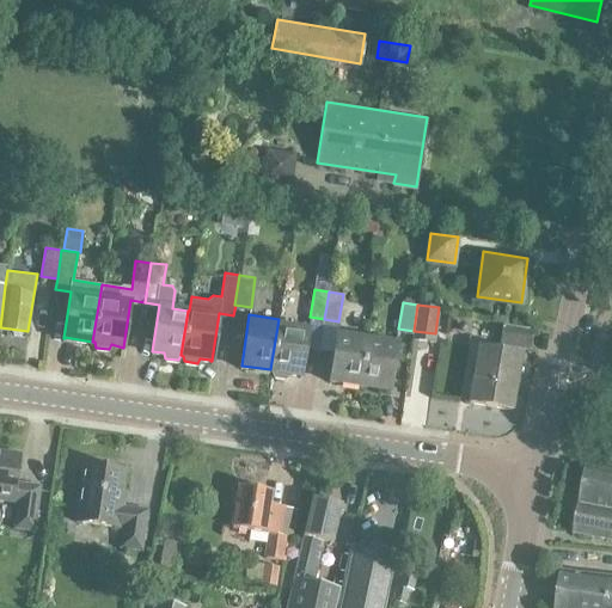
[(310,324),(279,319),(270,369),(273,370),(275,375),(286,378),(289,373),(301,375),(310,324)]
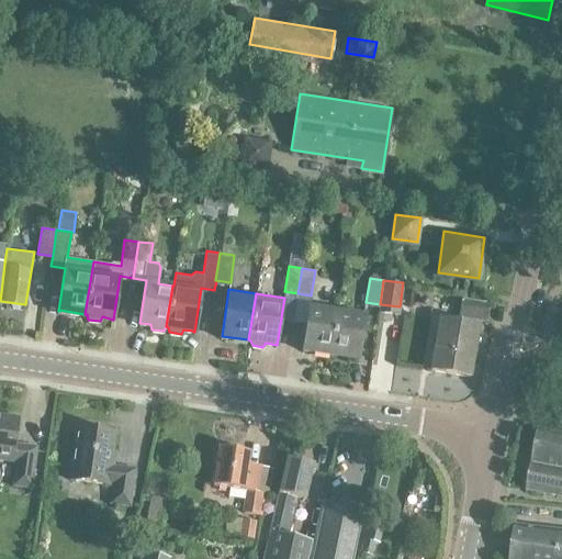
[(458,315),(484,320),(487,302),(461,298),(458,315)]
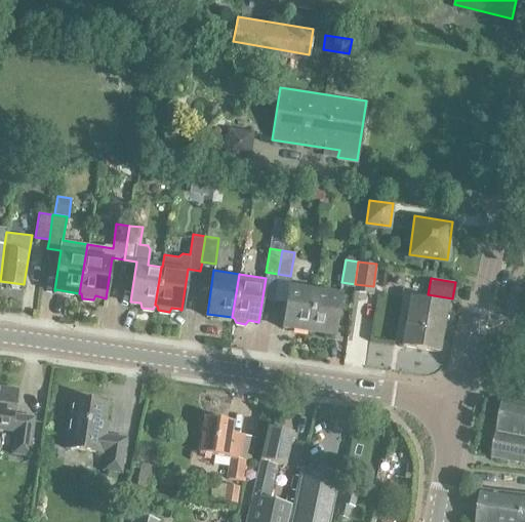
[(289,283),(283,326),(309,330),(316,287),(289,283)]
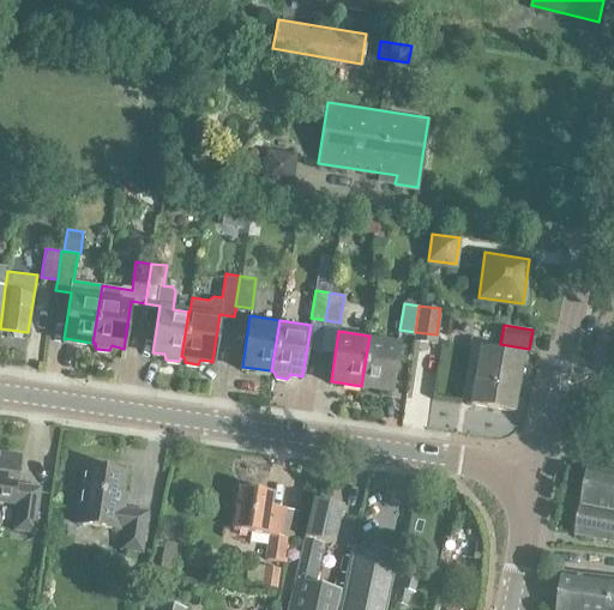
[(399,340),(369,336),(361,386),(391,391),(399,340)]
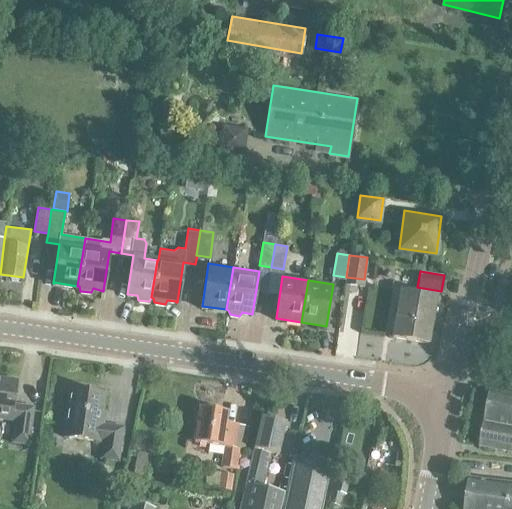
[(392,336),(411,339),(416,313),(413,312),(417,293),(400,290),(392,336)]
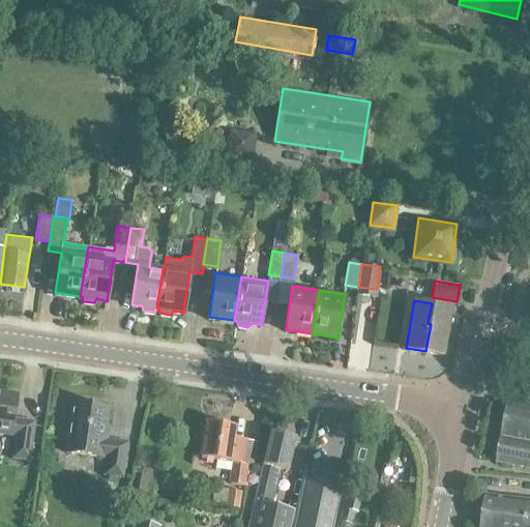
[(428,323),(431,324),(425,351),(443,354),(452,306),(432,303),(428,323)]
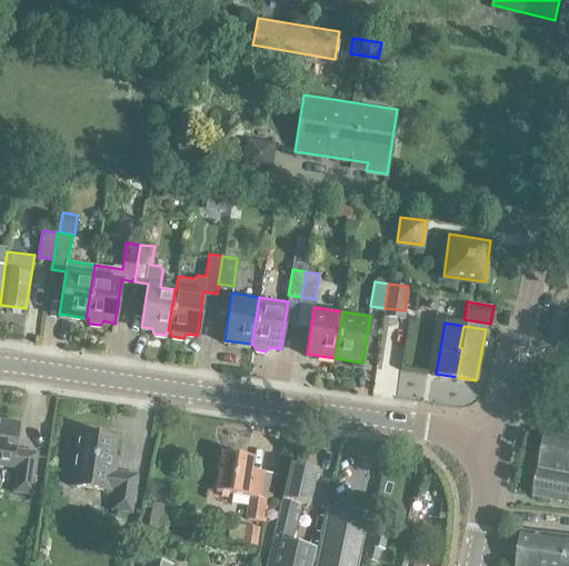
[(17,423),(0,419),(0,463),(17,465),(13,489),(30,492),(36,452),(13,448),(17,423)]
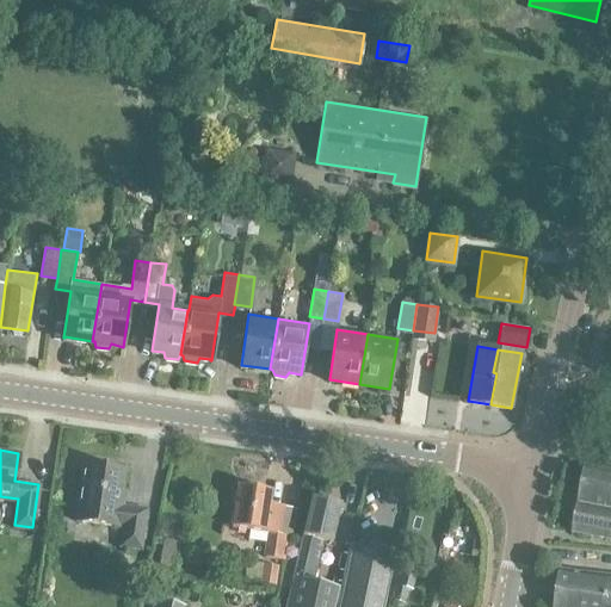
[(123,468),(82,462),(74,519),(123,525),(121,544),(140,546),(144,507),(121,503),(121,497),(118,497),(123,468)]
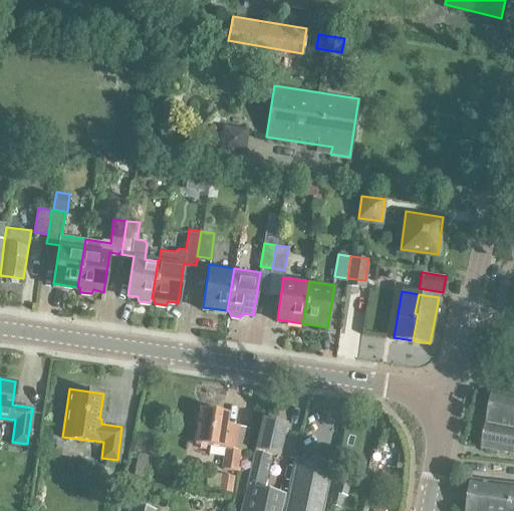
[(513,393),(491,389),(479,444),(513,451),(513,444),(513,393)]
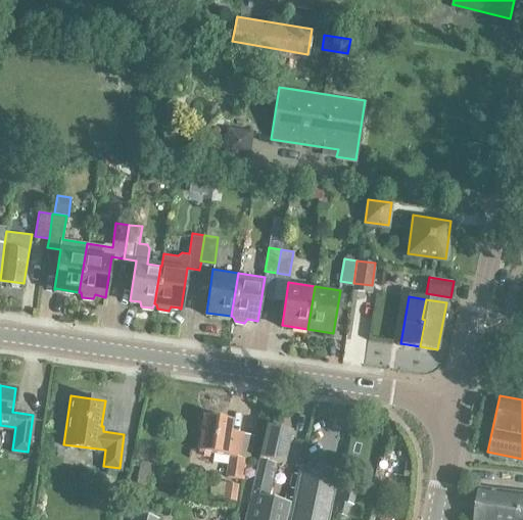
[(232,419),(203,415),(197,450),(230,455),(227,474),(243,476),(246,457),(252,433),(230,430),(232,419)]
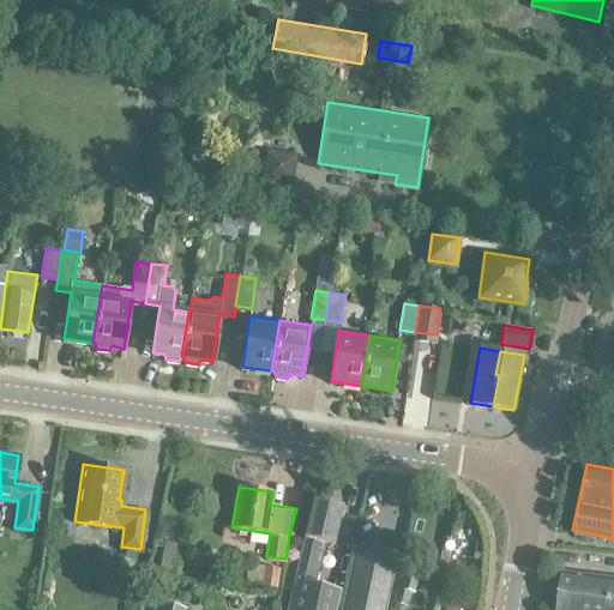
[(313,499),(287,609),(341,609),(345,590),(314,583),(324,542),(335,544),(343,506),(313,499)]
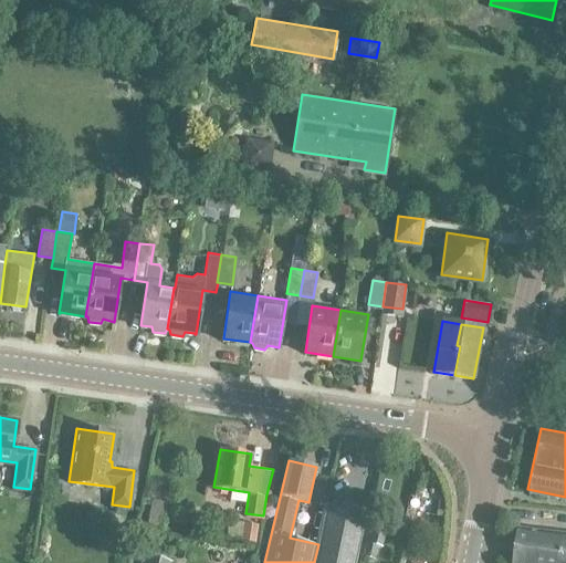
[(153,499),(149,522),(164,524),(168,501),(153,499)]
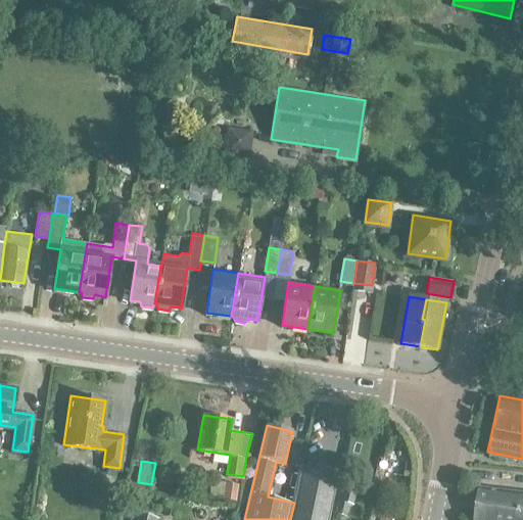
[(290,519),(327,519),(337,474),(303,466),(296,504),(294,503),(290,519)]
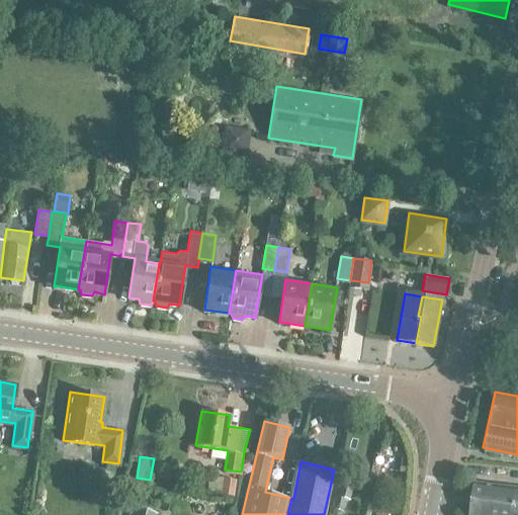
[(223,493),(234,495),(236,480),(225,478),(223,493)]
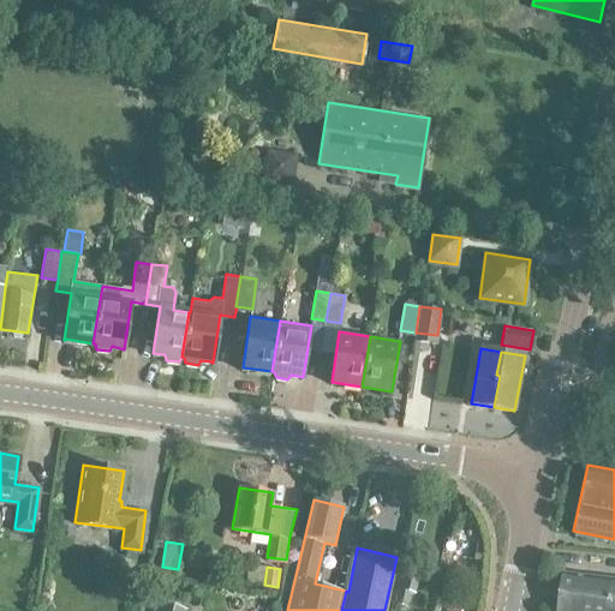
[(415,593),(419,575),(401,570),(394,604),(407,606),(411,592),(415,593)]
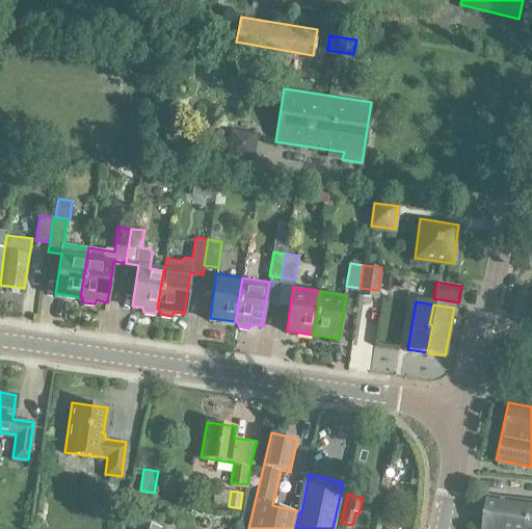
[(482,528),(531,528),(531,500),(486,495),(482,528)]
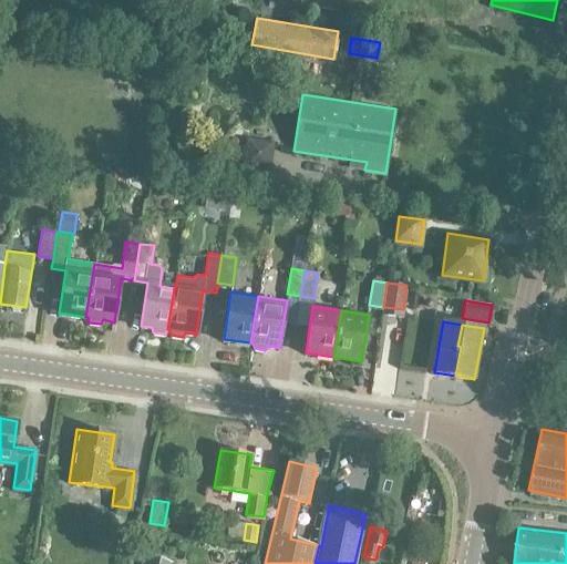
[(400,552),(397,563),(406,563),(409,554),(400,552)]
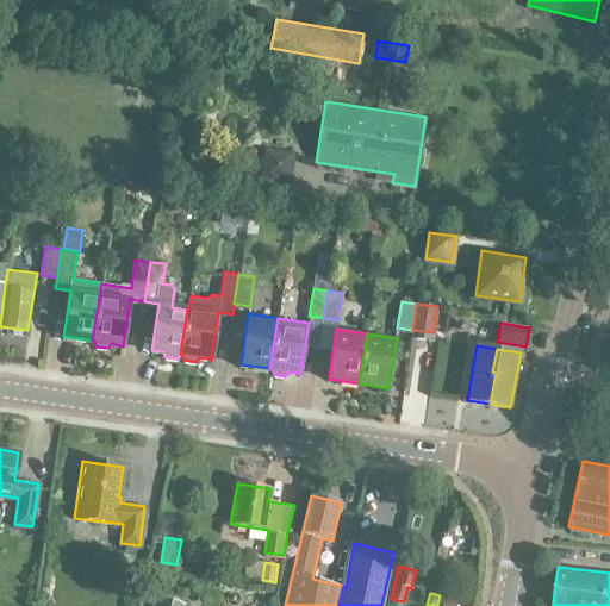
[(156,605),(182,605),(185,601),(159,595),(156,605)]
